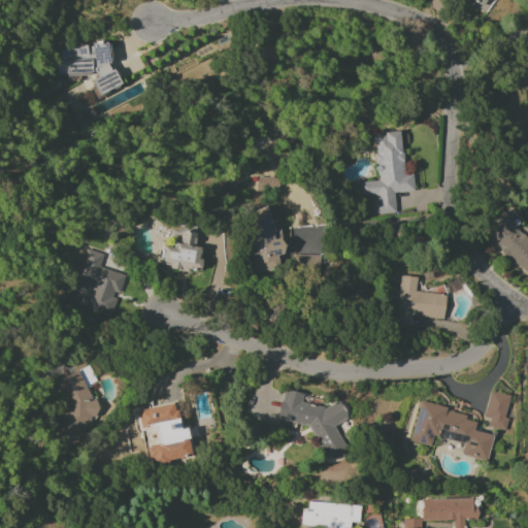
[(464,0),(480,9),(485,0),(464,0)]
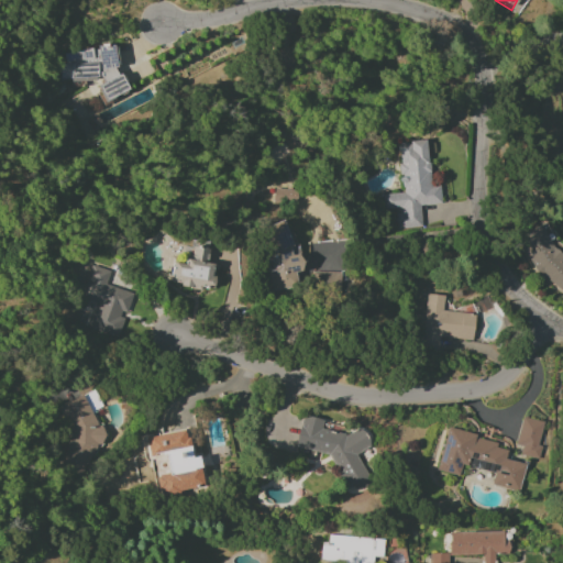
[(61,81),(92,80),(100,77),(101,94),(105,102),(129,91),(116,64),(116,53),(112,45),(103,45),(96,50),(85,50),(78,53),(65,53),(65,63),(61,66),(61,81)]
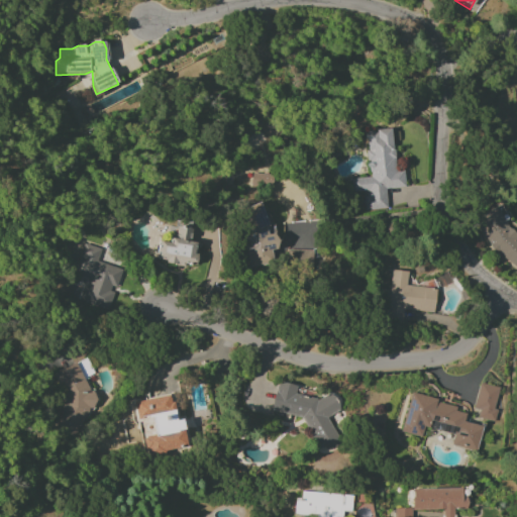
[(365,131),(369,177),(350,179),(351,192),(365,191),(366,210),(387,208),(385,188),(405,187),(403,171),(395,172),(391,128),(365,131)]
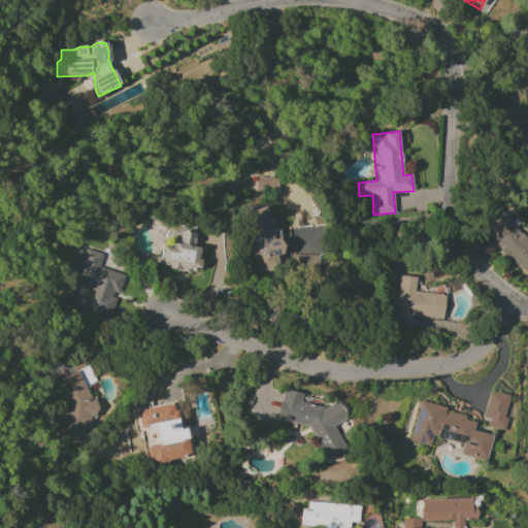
[(277,177),(257,176),(256,191),(276,192),(277,177)]
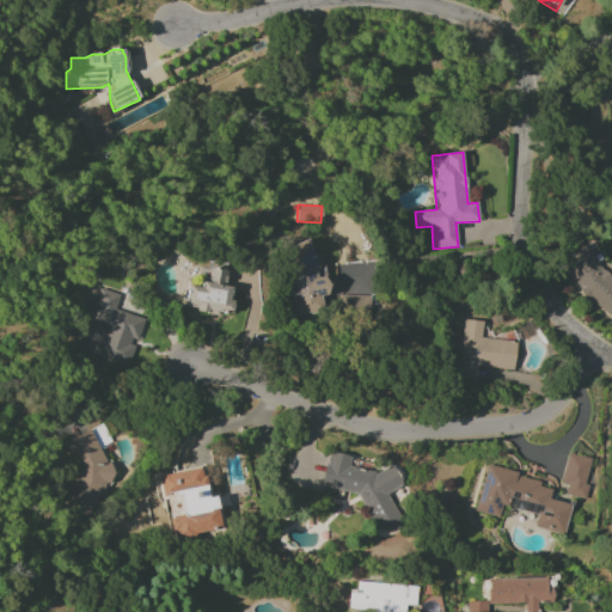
[(301,316),(325,308),(320,297),(329,294),(312,239),(280,249),(301,316)]
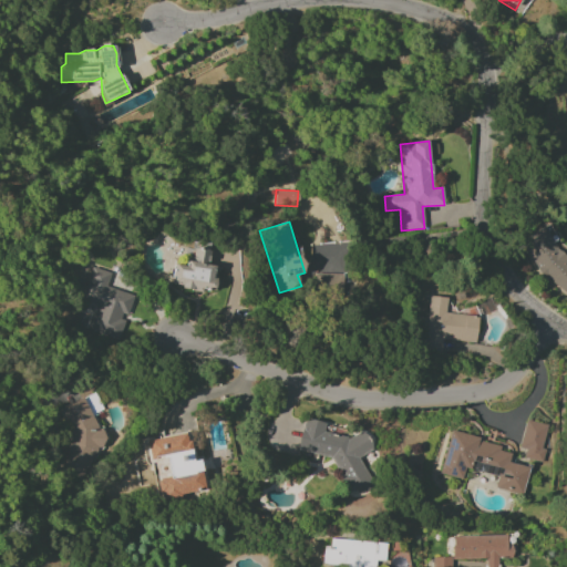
[(566,288),(566,258),(550,247),(559,236),(540,223),(518,254),(566,288)]
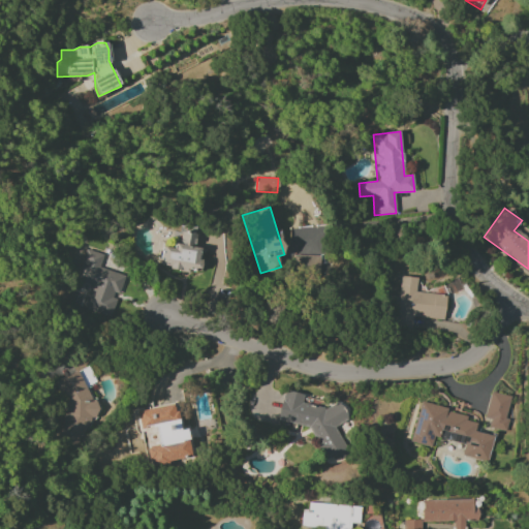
[(159,267),(199,273),(203,248),(194,247),(196,234),(178,230),(176,248),(162,247),(159,267)]
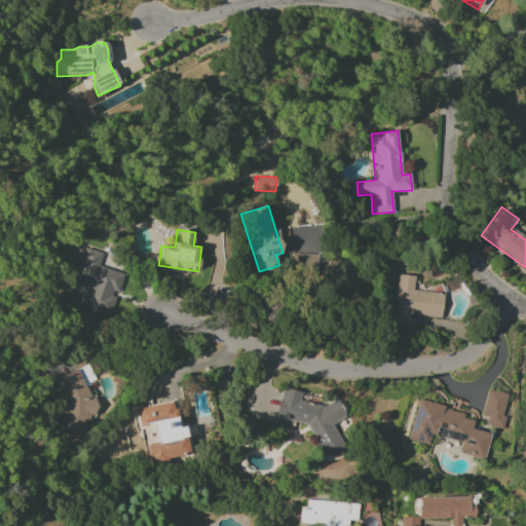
[(111,314),(116,295),(118,295),(124,273),(99,266),(102,253),(85,248),(76,278),(88,282),(81,306),(111,314)]
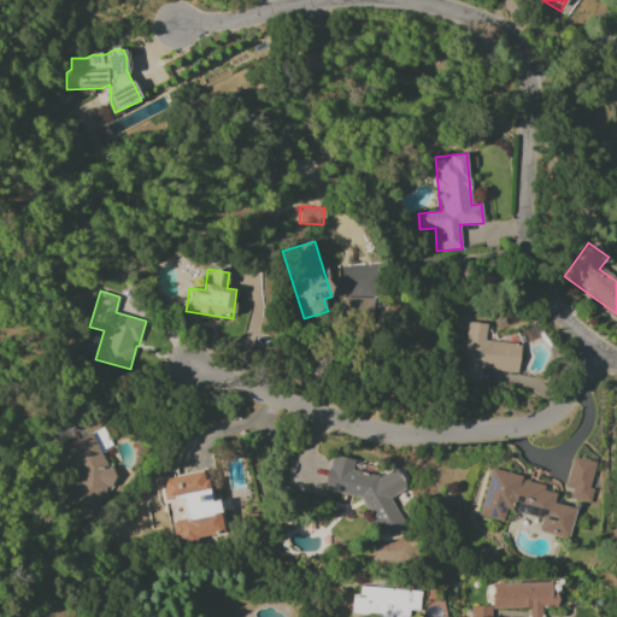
[(342,317),(374,318),(375,298),(344,298),(342,317)]
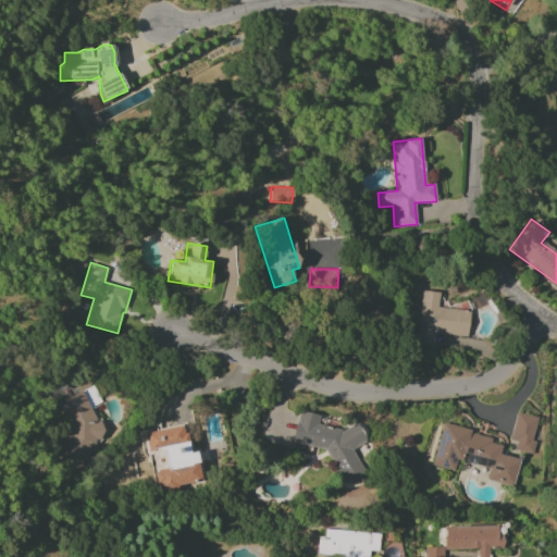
[(469,310),(438,308),(440,293),(421,291),(419,311),(417,311),(413,345),(433,347),(435,334),(467,336),(469,310)]
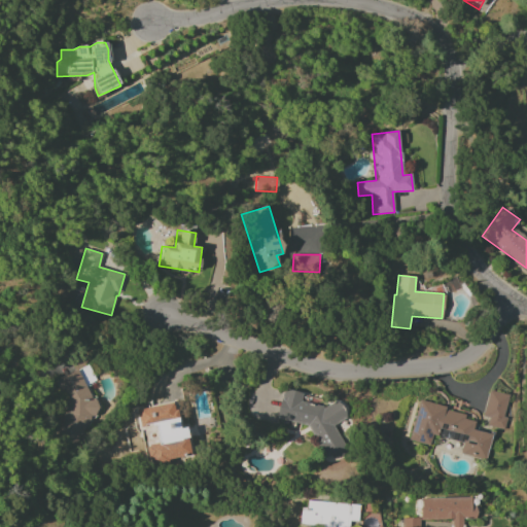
[(54,434),(78,446),(98,406),(89,387),(94,378),(88,364),(54,380),(67,408),(54,434)]
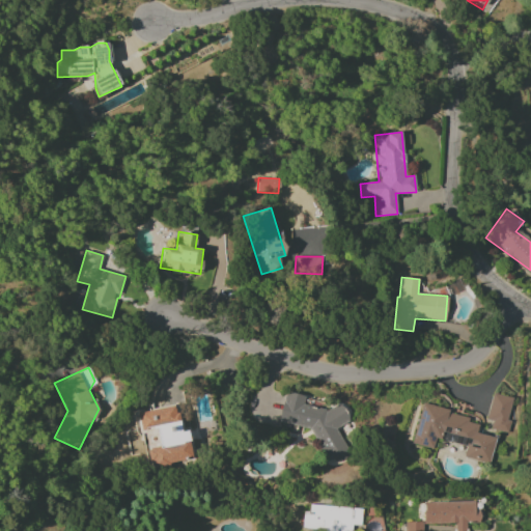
[(278,422),(310,428),(318,445),(318,447),(326,462),(330,459),(338,462),(350,455),(335,427),(350,420),(341,406),(337,404),(327,410),(302,404),(304,396),(284,392),(278,422)]
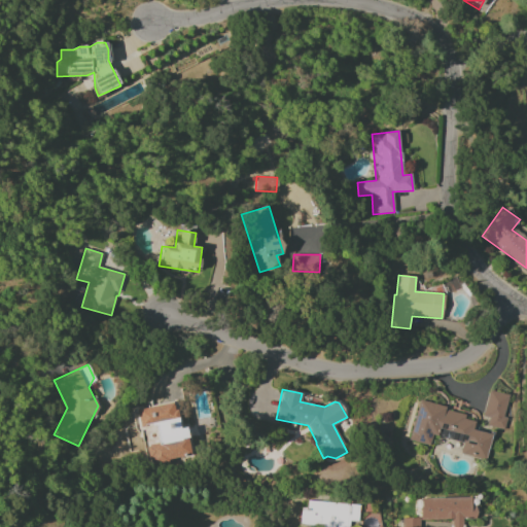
[(502,416),(508,395),(489,390),(482,416),(488,418),(486,425),(503,429),(506,417),(502,416)]
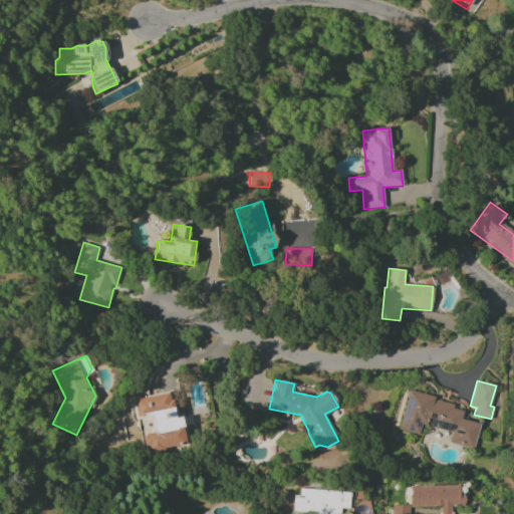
[(400,430),(420,435),(422,425),(451,431),(449,443),(474,448),(479,424),(461,420),(463,411),(453,409),(454,402),(407,392),(400,430)]
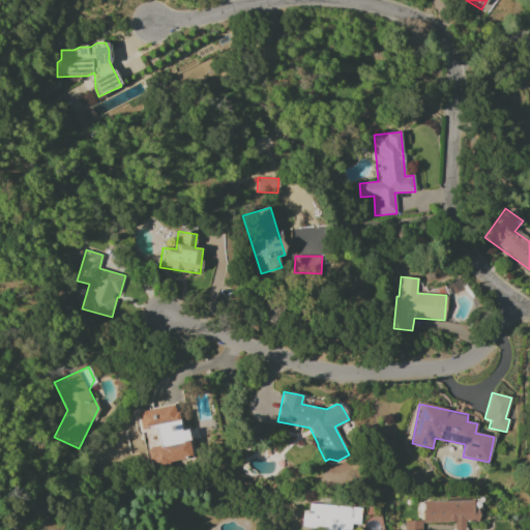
[(137,412),(140,429),(156,425),(159,446),(148,448),(151,466),(192,458),(186,430),(179,431),(175,405),(137,412)]
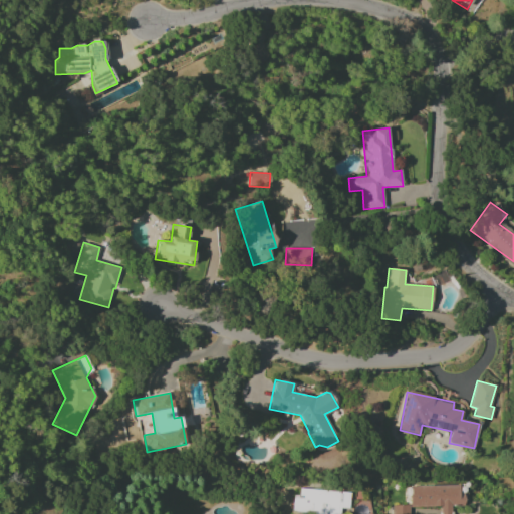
[(411,486),(411,507),(441,507),(440,513),(450,513),(451,505),(464,505),(464,494),(459,494),(459,485),(411,486)]
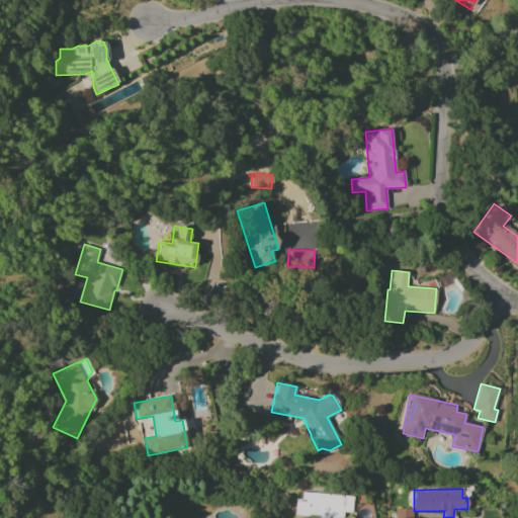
[(352,496),(297,493),(296,517),(311,517),(341,517),(342,512),(351,512),(352,496)]
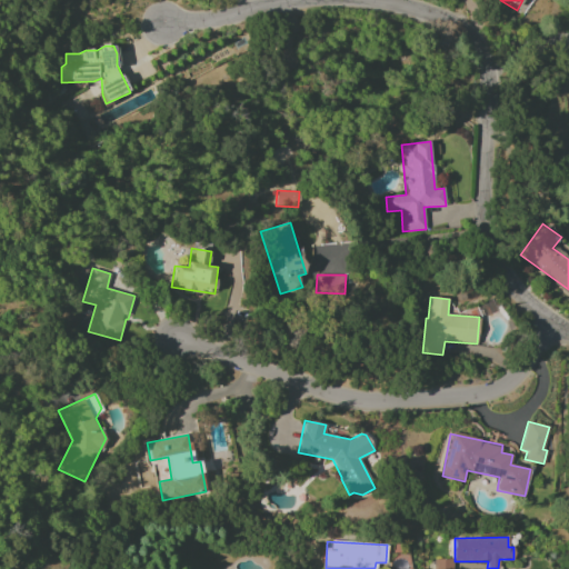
[(453,568),(453,559),(433,559),(433,568),(453,568)]
